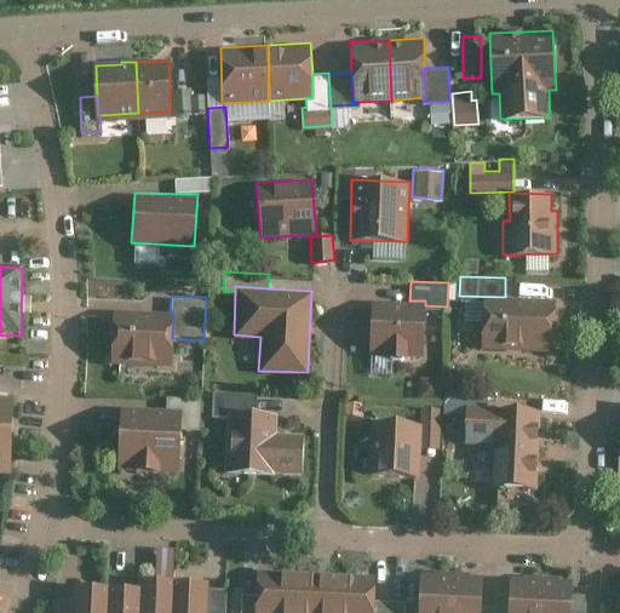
[(554,350),(555,298),(483,297),(482,348),(554,350)]
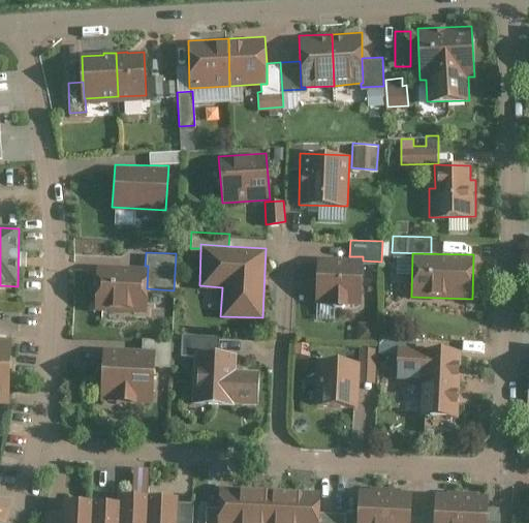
[(316,255),(315,301),(329,302),(329,305),(347,306),(347,303),(361,304),(363,260),(363,256),(349,256),(316,255)]
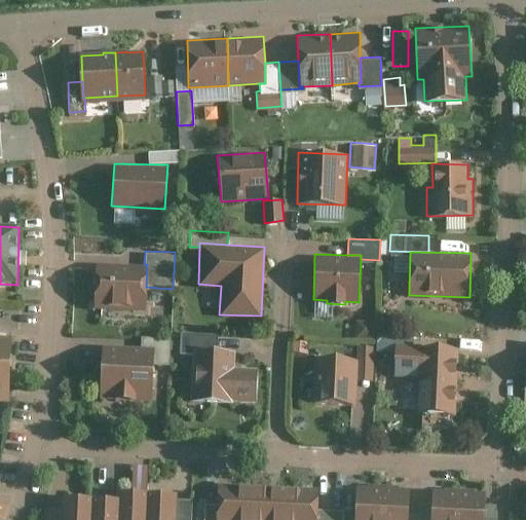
[(144,264),(97,261),(94,306),(145,308),(146,287),(147,264),(144,264)]
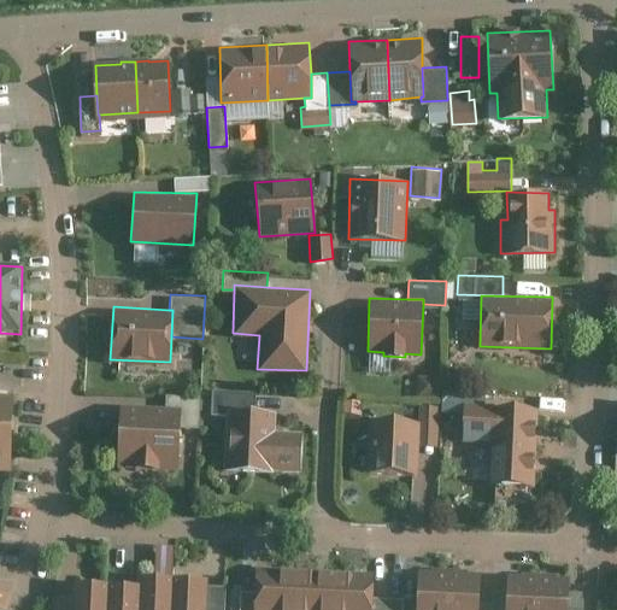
[(210,412),(225,414),(225,409),(254,411),(256,389),(212,388),(210,412)]
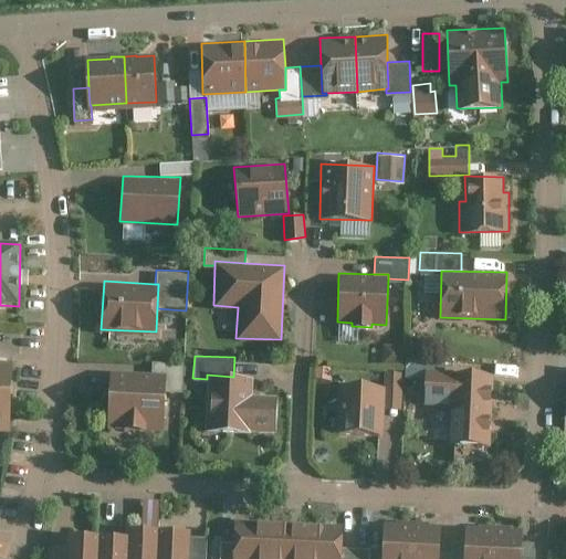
[(152,360),(152,371),(166,372),(165,391),(181,391),(184,362),(152,360)]
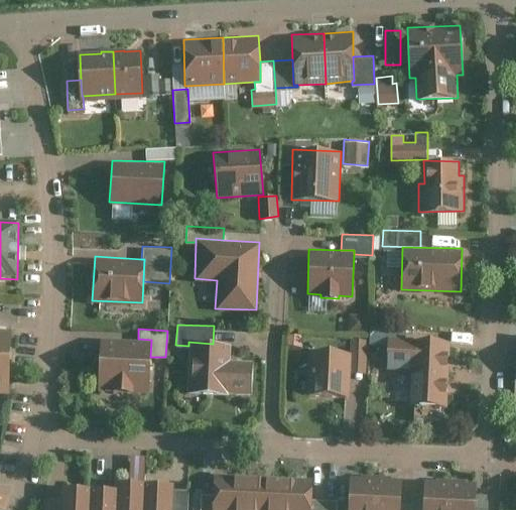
[(0,390),(7,390),(8,359),(8,351),(9,335),(0,334),(0,390)]
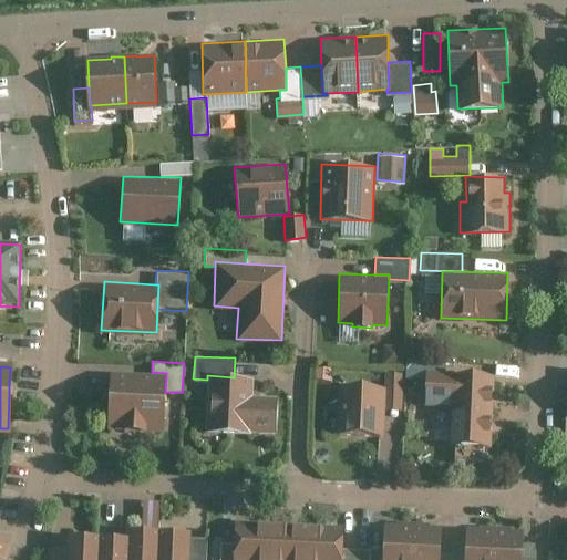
[(494,373),(425,369),(423,405),(451,406),(454,406),(492,408),(494,373)]
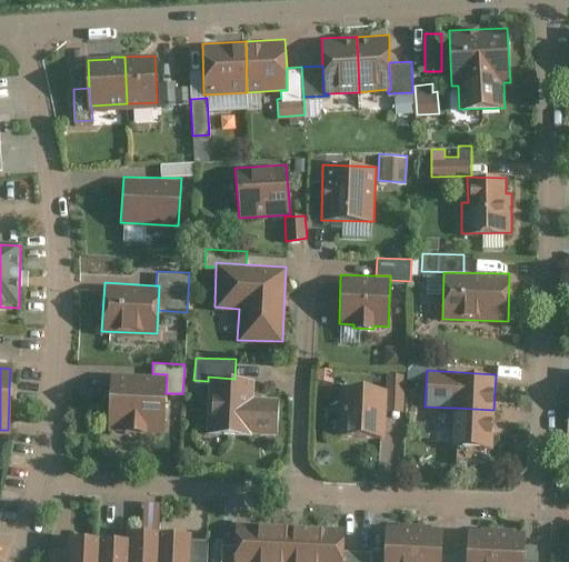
[(152,373),(110,372),(107,430),(163,432),(166,393),(167,374),(152,373)]
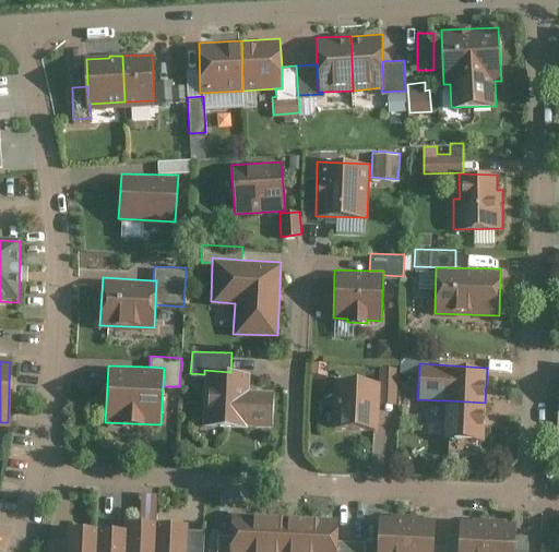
[(380,382),(379,403),(396,404),(397,367),(380,366),(380,382)]
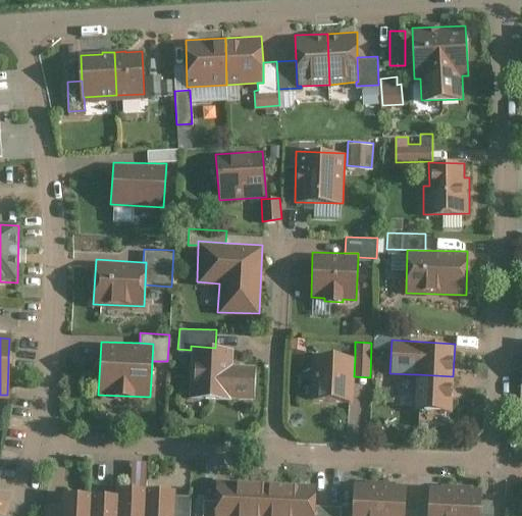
[(232,349),(215,348),(191,346),(191,350),(188,398),(253,400),(255,365),(231,363),(232,349)]
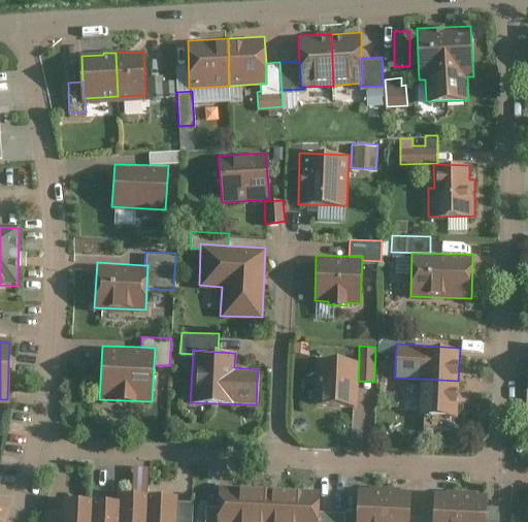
[(357,406),(358,381),(359,361),(315,359),(312,404),(357,406)]
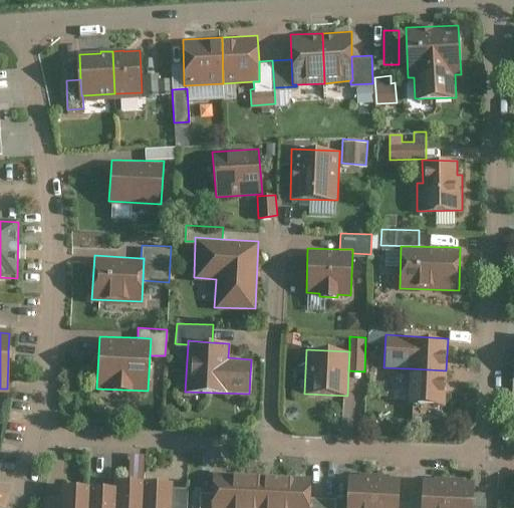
[(445,407),(446,370),(412,368),(410,405),(445,407)]
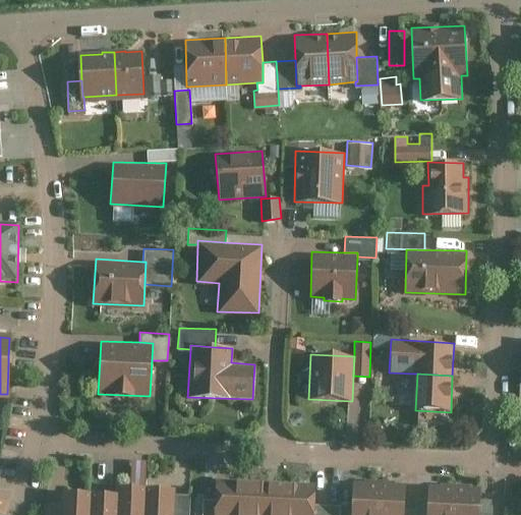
[(245,514),(248,479),(216,477),(215,499),(213,514),(245,514)]
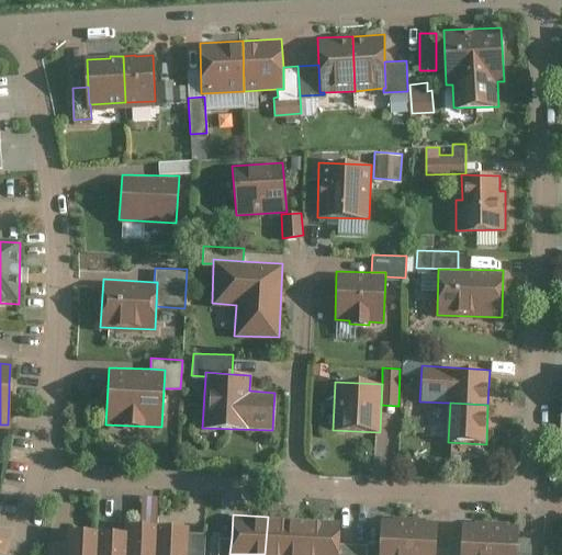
[(300,554),(302,519),(268,517),(265,554),(300,554)]
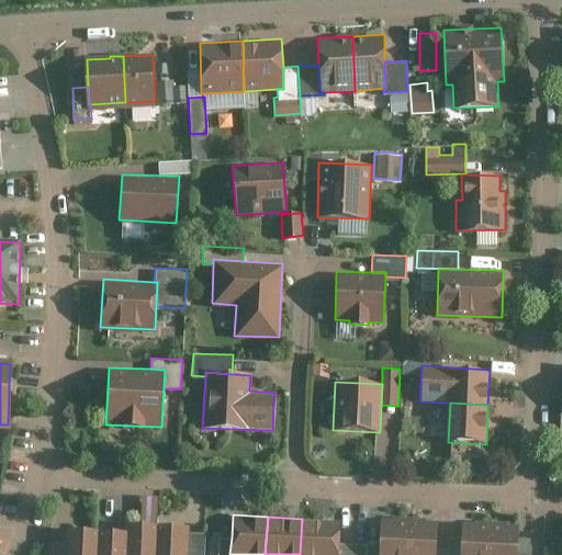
[(338,554),(339,543),(339,520),(302,519),(300,554),(338,554)]
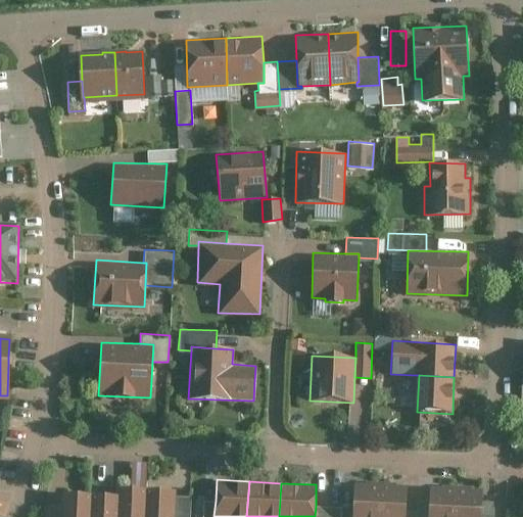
[(381,516),(382,484),(357,483),(353,516),(381,516)]
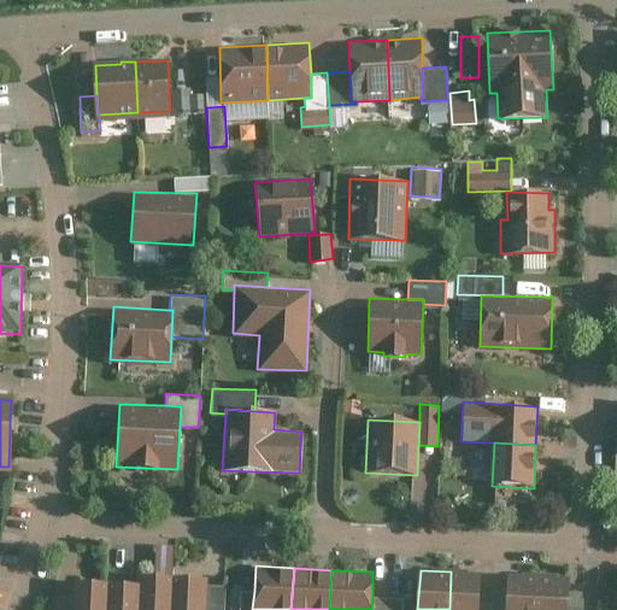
[(451,572),(450,609),(477,609),(480,572),(451,572)]
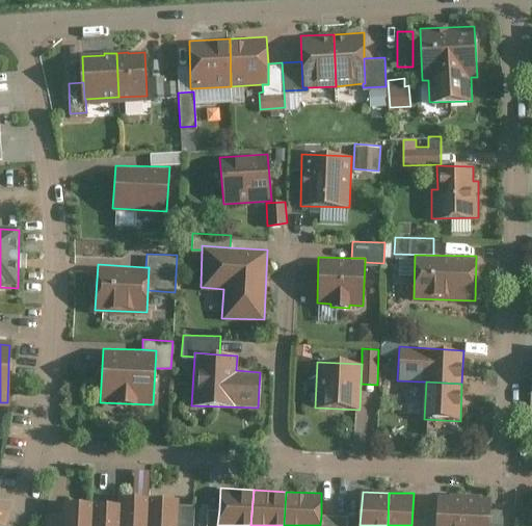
[(464,525),(466,496),(439,495),(435,525),(464,525)]
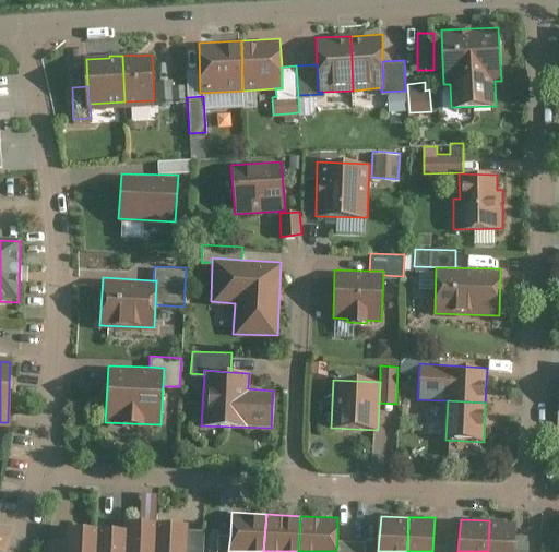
[(514,551),(516,522),(489,520),(488,551),(514,551)]
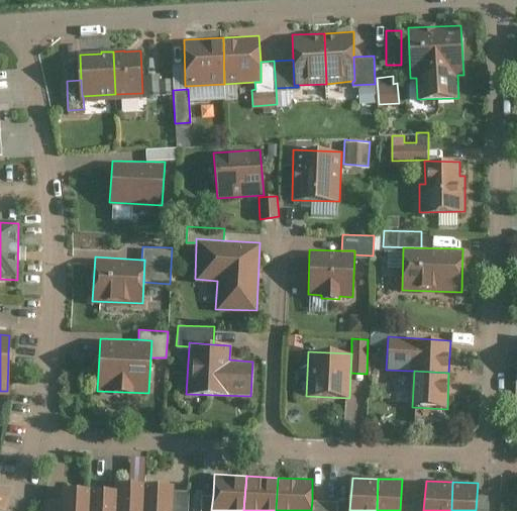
[(115,485),(115,493),(113,510),(141,510),(143,486),(115,485)]
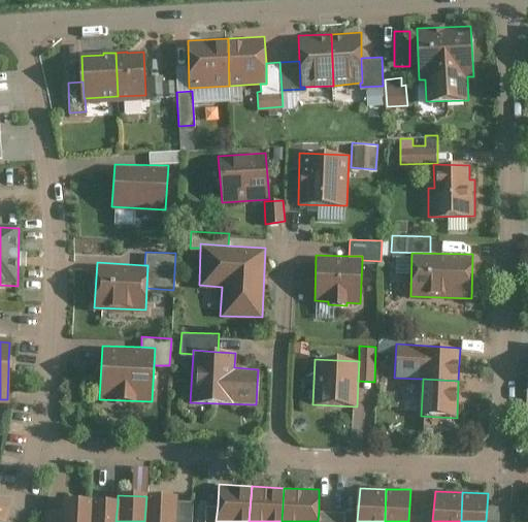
[(174,521),(176,499),(176,497),(146,496),(144,521),(174,521)]
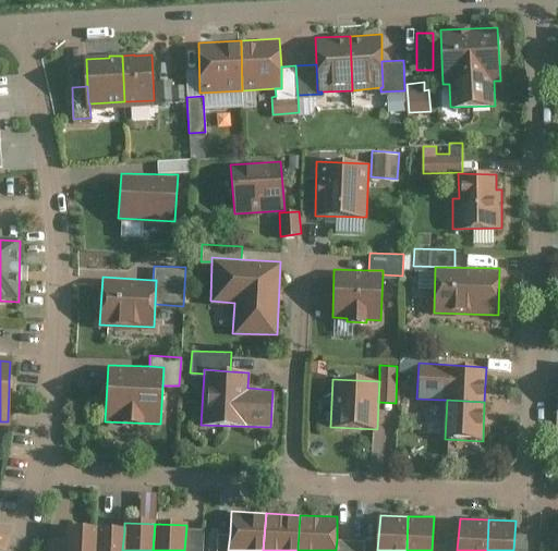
[(202,550),(203,528),(186,527),(184,550),(202,550)]
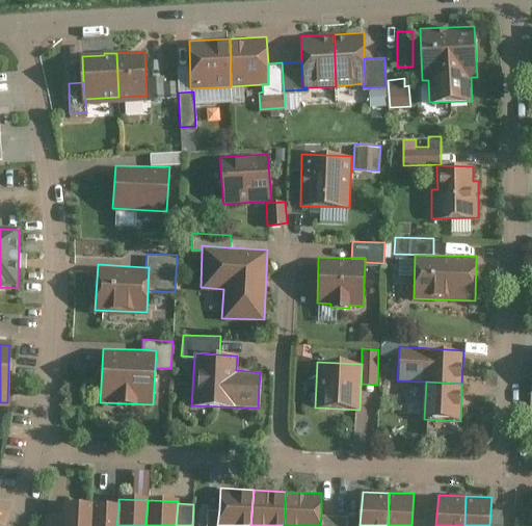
[(89,525),(90,507),(61,506),(60,517),(60,525),(89,525)]
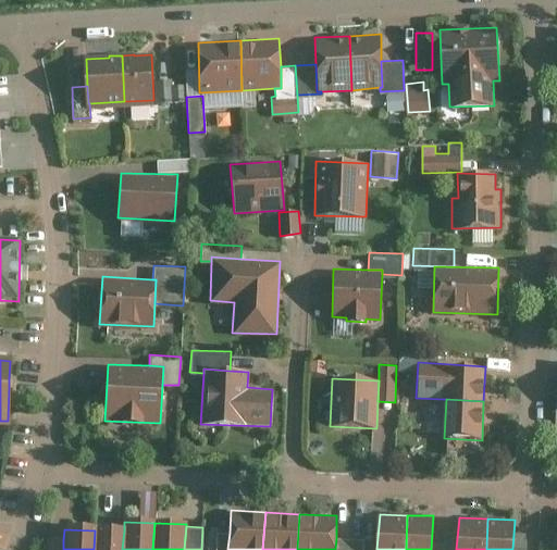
[(122,549),(124,530),(95,530),(94,549),(122,549)]
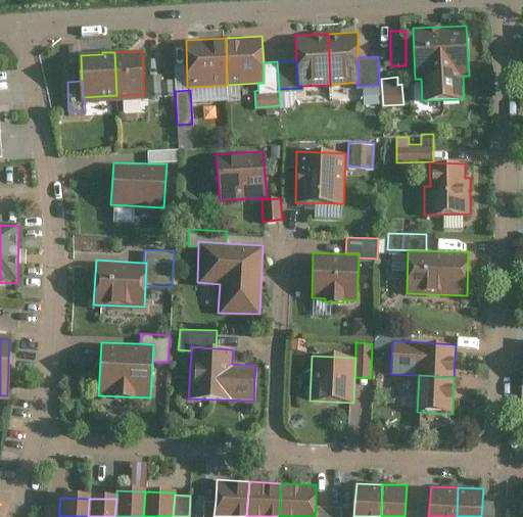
[(214,516),(216,501),(203,501),(202,516),(214,516)]
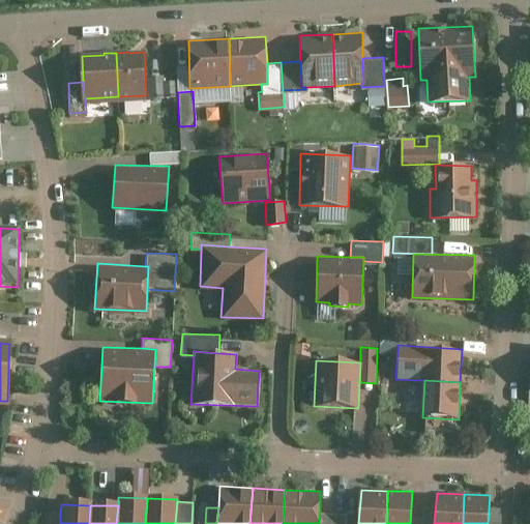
[(346,523),(347,514),(320,513),(319,523),(346,523)]
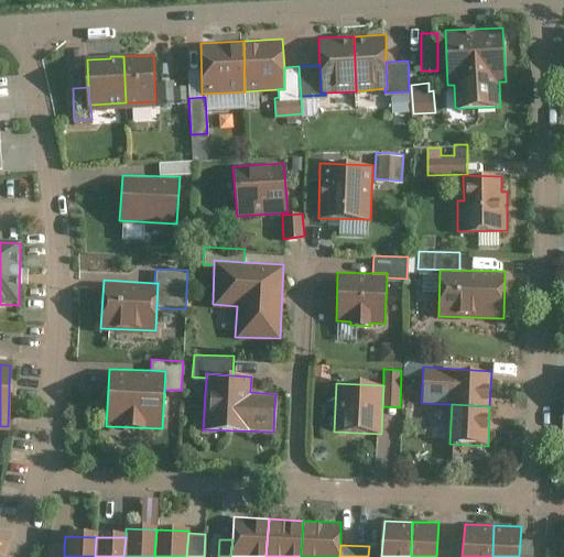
[(64,556),(64,547),(47,547),(46,556),(64,556)]
